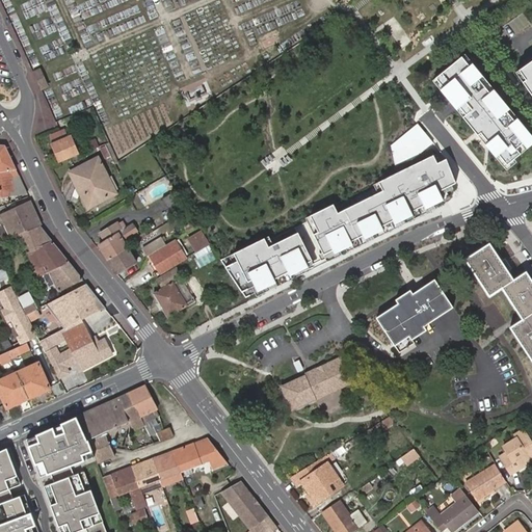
[(531,131),(467,54),(432,82),(505,168),(531,145),(531,131)]
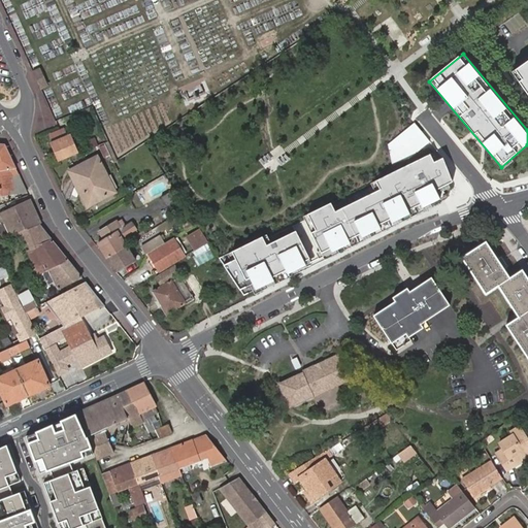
[(527,61),(513,72),(527,93),(527,61)]
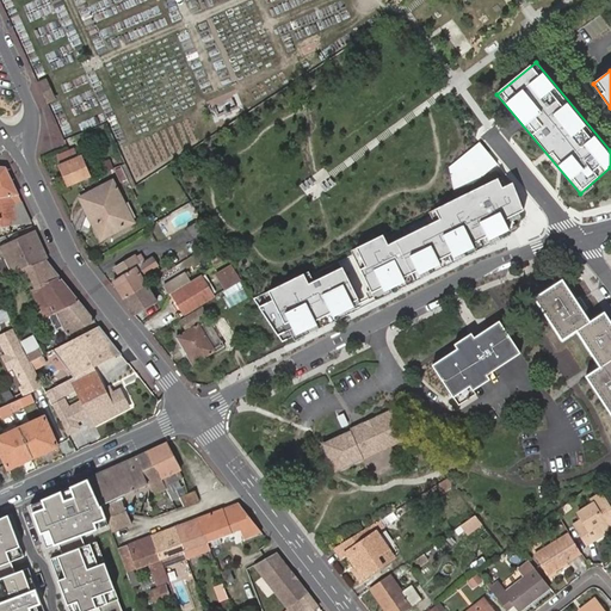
[(47,79),(38,84),(43,94),(53,91),(47,79)]
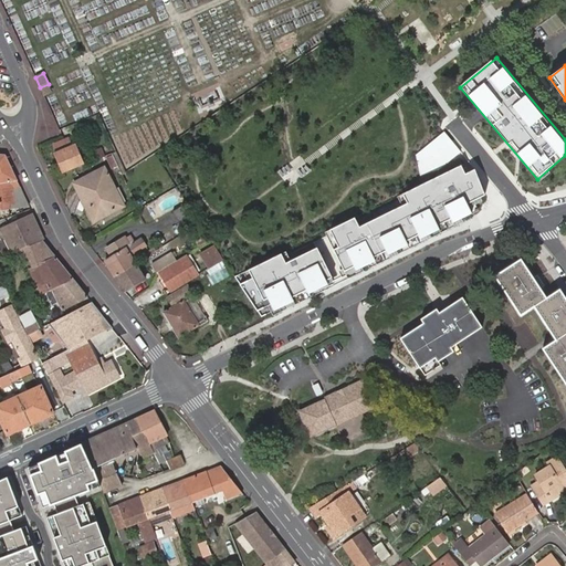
[(49,84),(40,87),(44,97),(53,93),(49,84)]
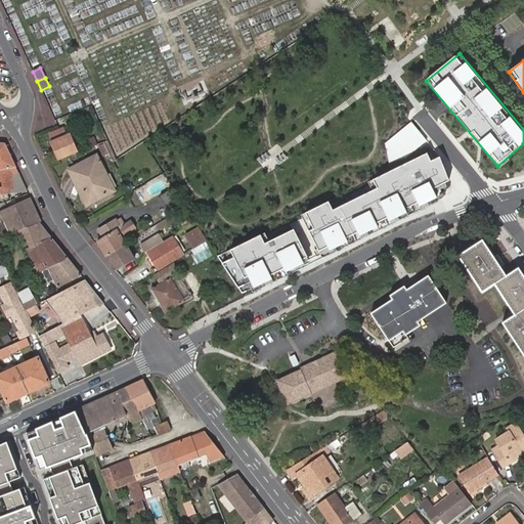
[(62,129),(50,134),(53,141),(51,142),(58,161),(79,153),(71,133),(66,135),(62,129)]
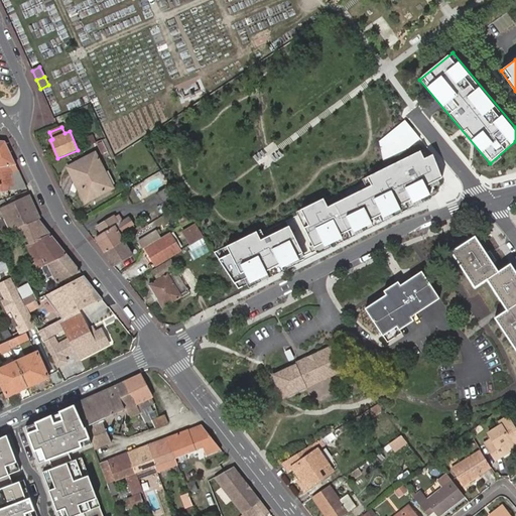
[(52,139),(49,132),(43,135),(46,141),(50,140),(52,139)]
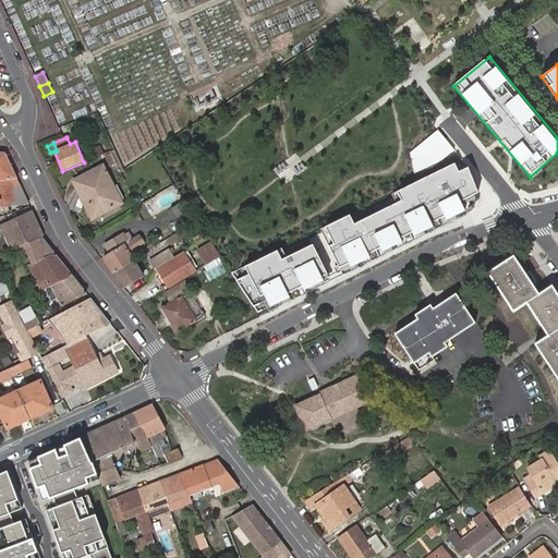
[(93,159),(102,155),(100,147),(89,152),(93,159)]
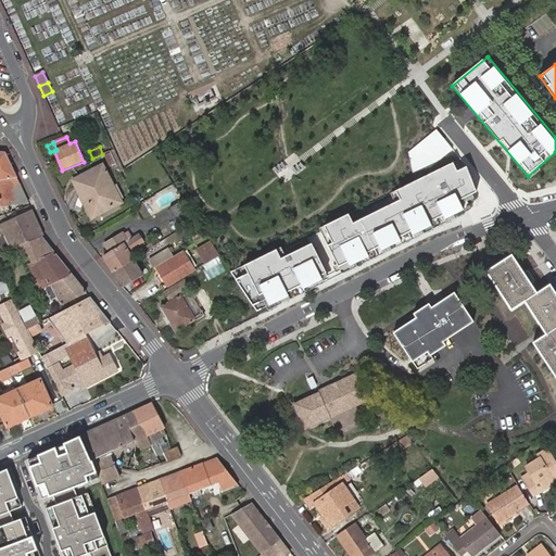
[(0,206),(28,202),(4,153),(0,152),(0,206)]
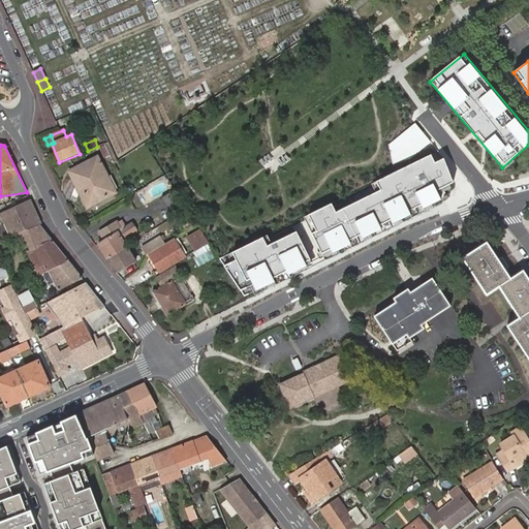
[(107,145),(100,148),(105,159),(112,156),(107,145)]
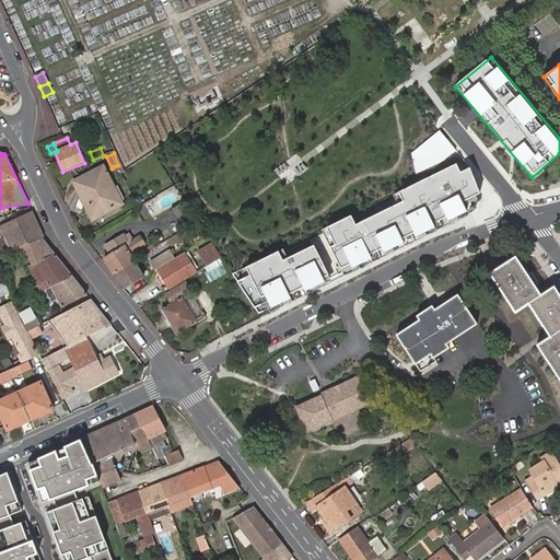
[(353,217),(325,231),(342,267),(338,269),(341,277),(376,260),(463,218),(470,211),(465,200),(481,193),(469,167),(463,172),(458,163),(401,191),(407,201),(358,225),(353,217)]
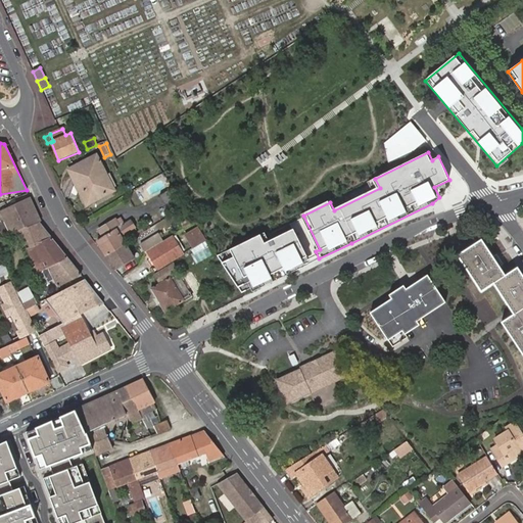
[(69,169),(81,190),(78,192),(85,204),(112,189),(94,155),(69,169)]
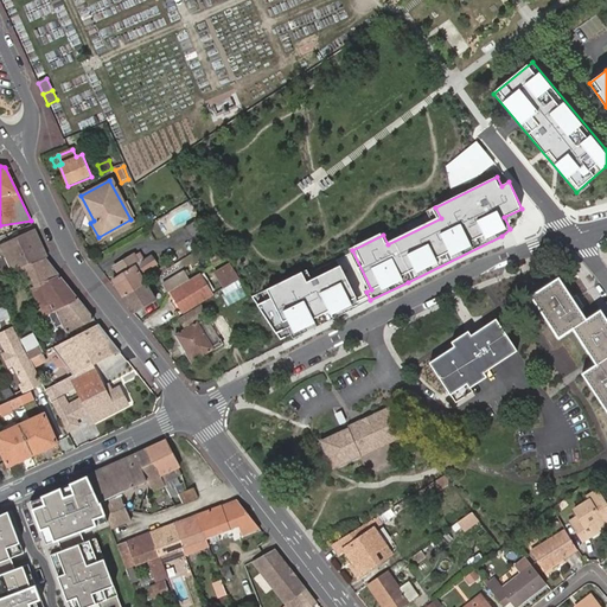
[(198,250),(213,241),(199,219),(184,229),(198,250)]
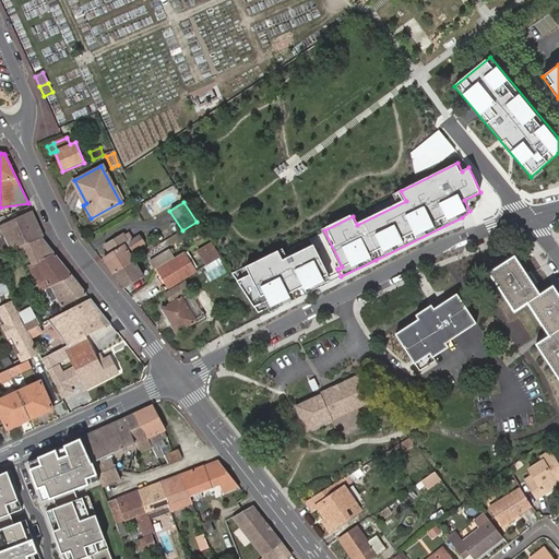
[(32,212),(0,227),(11,251),(18,249),(42,238),(45,237),(32,212)]
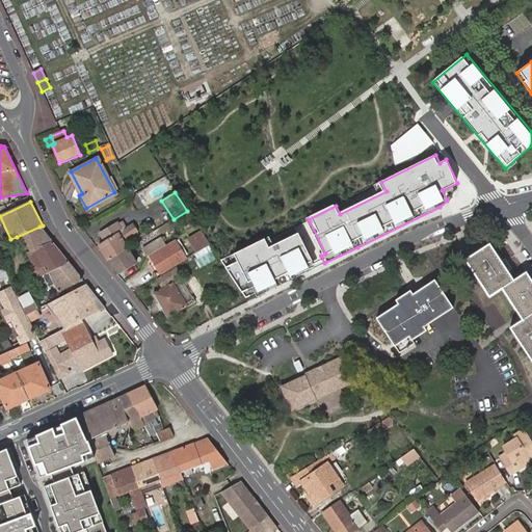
[(189,219),(182,223),(187,233),(194,229),(189,219)]
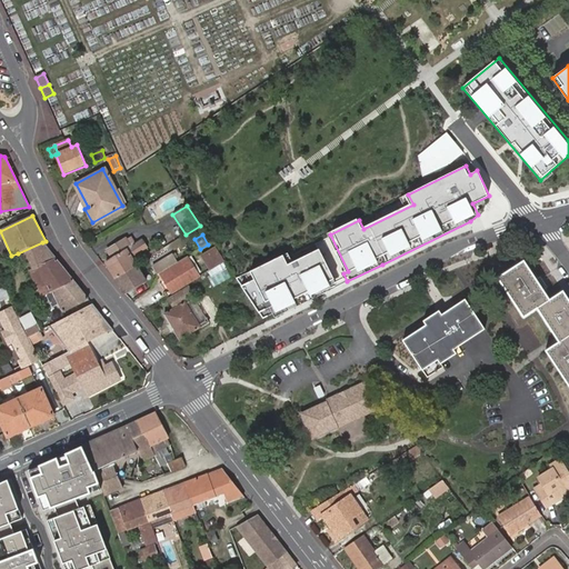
[(130,247),(126,240),(108,251),(113,258),(106,263),(116,279),(136,266),(130,256),(143,248),(146,251),(147,249),(141,240),(130,247)]
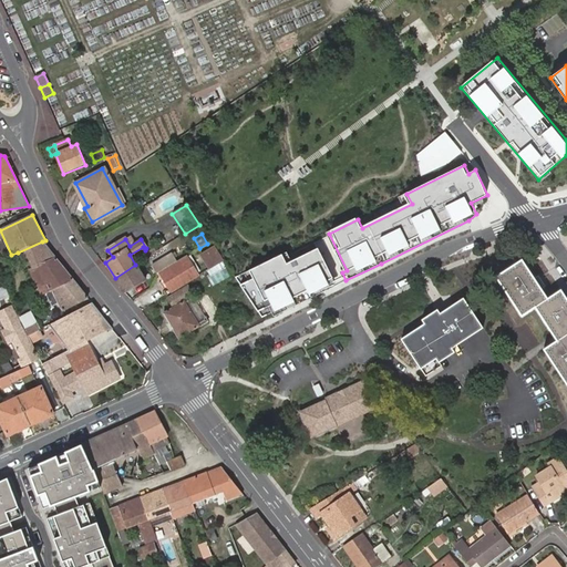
[(42,241),(18,253),(21,261),(29,258),(33,270),(29,272),(39,289),(38,290),(40,294),(44,291),(45,294),(48,292),(73,280),(42,241)]
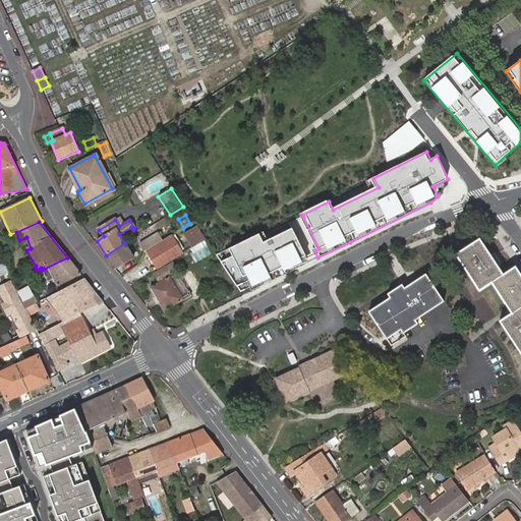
[(207,239),(198,227),(185,234),(193,247),(207,239)]
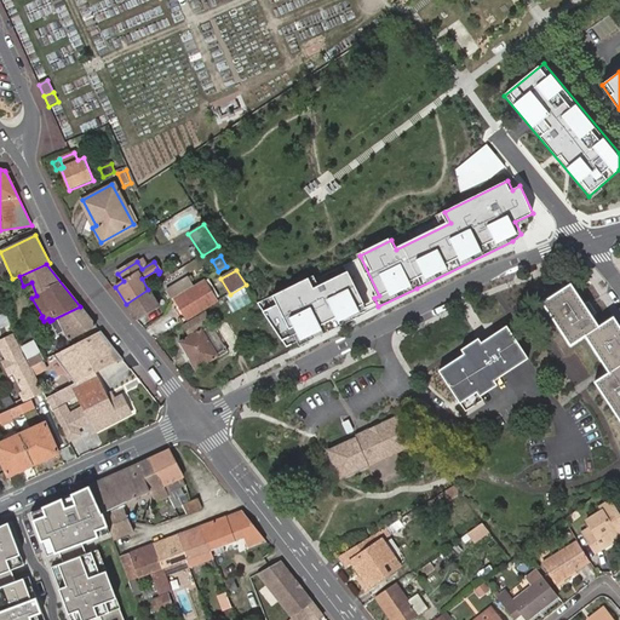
[(310,279),(258,303),(291,351),(369,313),(350,271),(314,288),(310,279)]
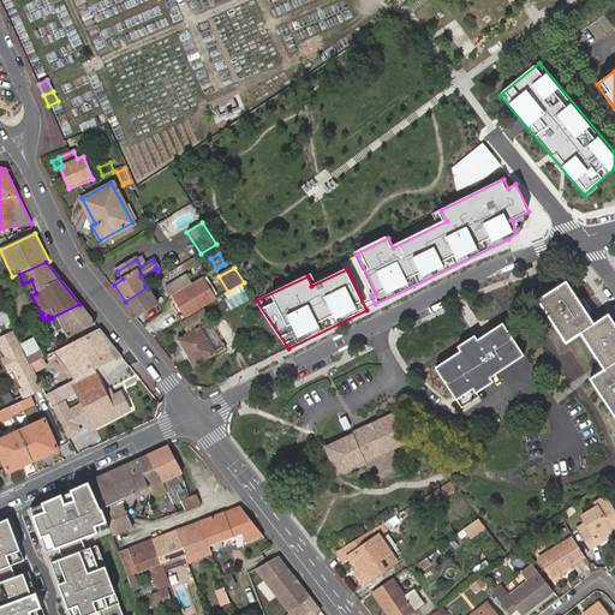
[(173,296),(192,284),(186,275),(165,288),(169,297),(173,296)]
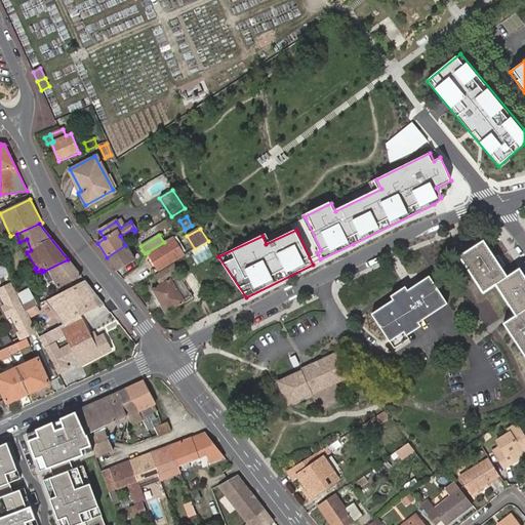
[(159,271),(186,254),(174,236),(164,242),(148,252),(159,271)]
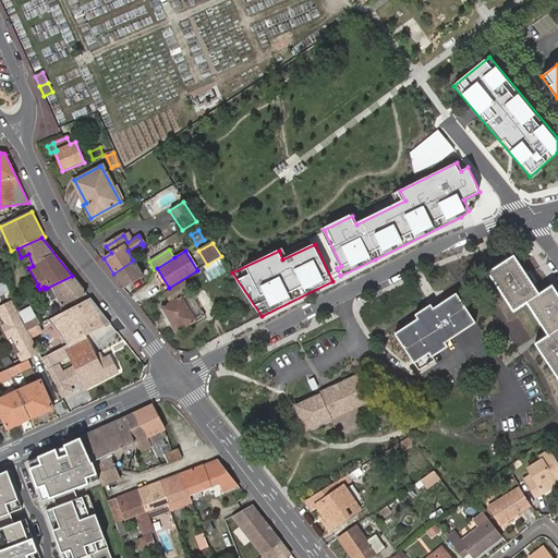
[(557,292),(554,286),(541,294),(517,256),(490,273),(516,311),(528,303),(549,335),(537,344),(557,376),(557,292)]
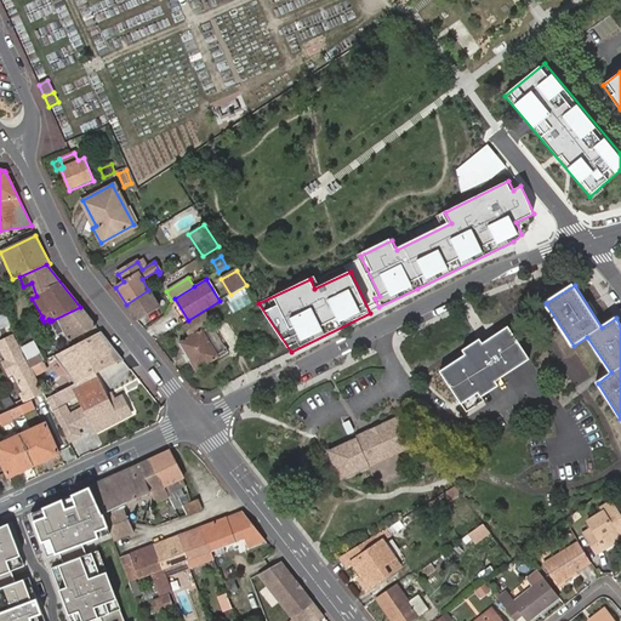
[(137,322),(138,320),(160,308),(148,290),(126,305),(137,322)]
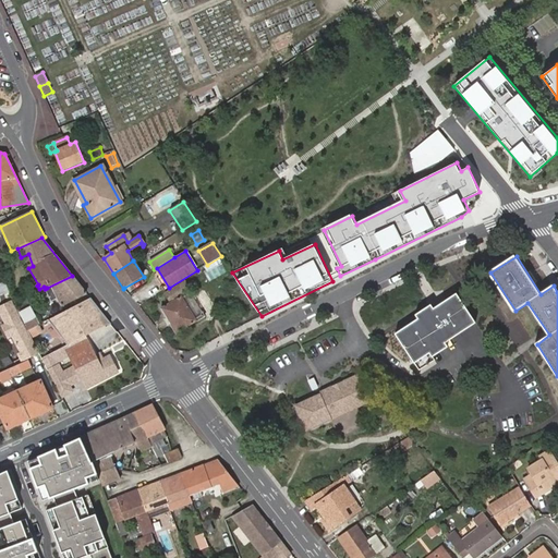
[(222,264),(207,273),(211,280),(228,273),(222,264)]
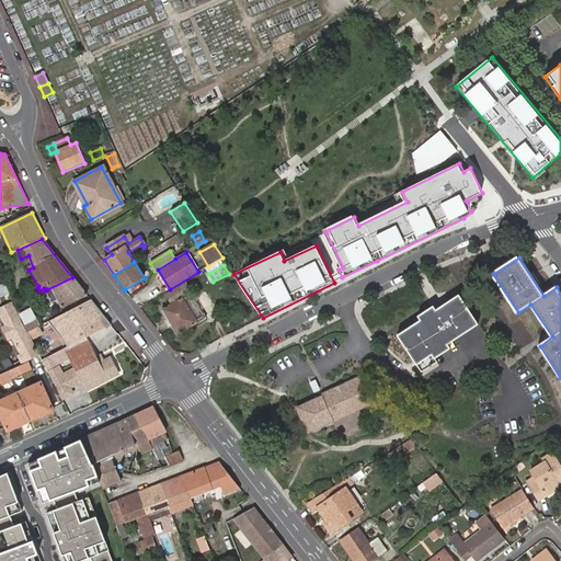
[(61,307),(86,294),(72,277),(47,289),(54,301),(57,300),(61,307)]
